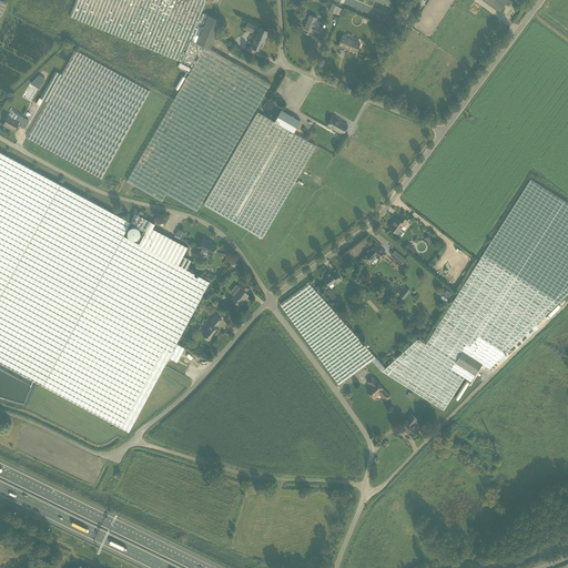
[(176,60),(181,62),(179,67),(190,73),(175,98),(127,180),(162,201),(166,193),(196,211),(271,83),(249,71),(210,49),(222,20),(202,12),(206,0),(205,0),(75,0),(70,16),(176,60)]
